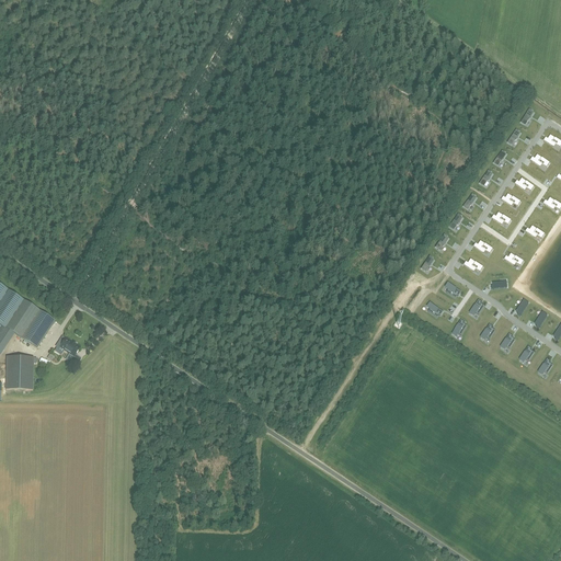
[(529,109),(521,122),(525,124),(528,119),(529,119),(534,113),(530,112),(531,111),(529,109)]
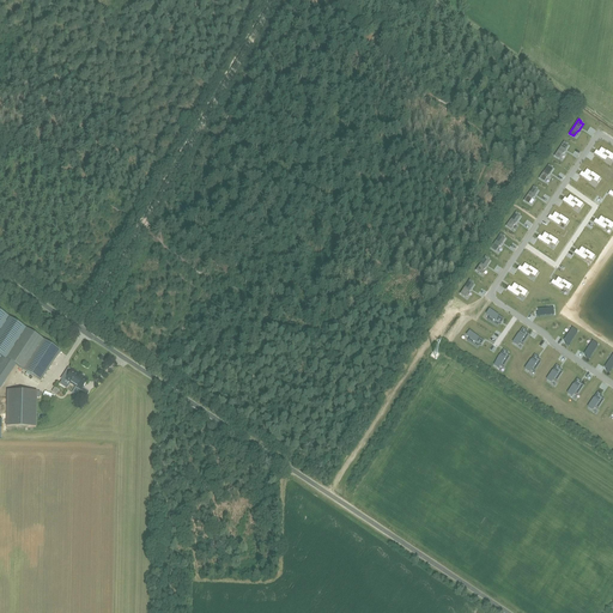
[(564,140),(554,155),(559,158),(563,152),(564,152),(568,146),(565,144),(566,143),(564,140)]
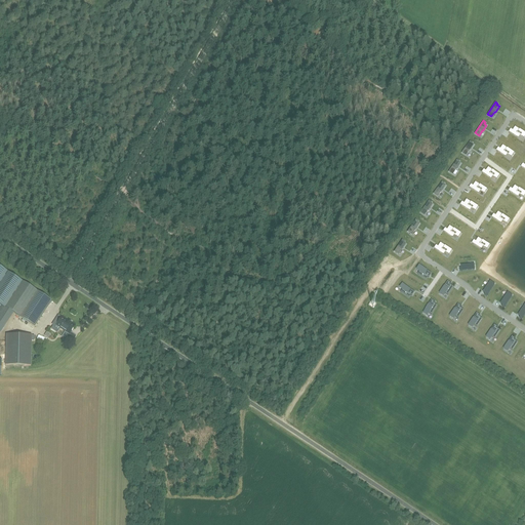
[(511,129),(509,132),(517,137),(519,134),(524,137),(524,135),(524,132),(519,129),(515,126),(513,130),(511,129)]
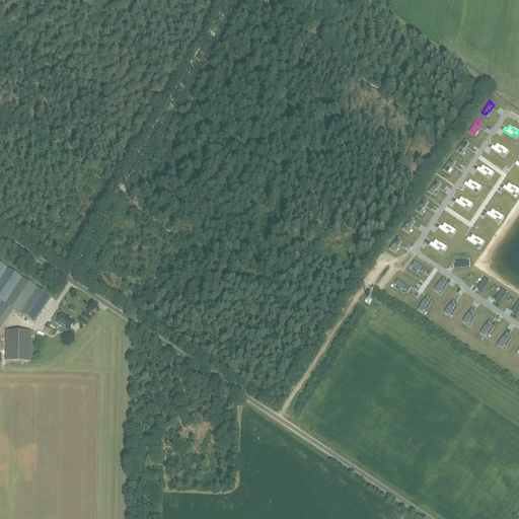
[(464,139),(456,151),(460,153),(463,148),(464,149),(468,143),(466,142),(466,140),(464,139)]
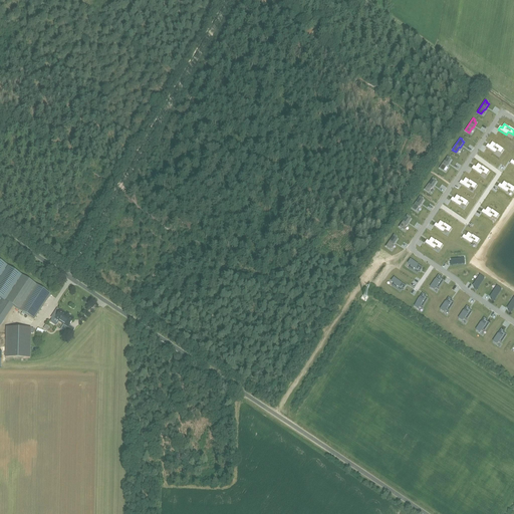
[(488,145),(486,148),(494,153),(496,151),(500,154),(503,150),(496,145),(492,143),(490,146),(488,145)]
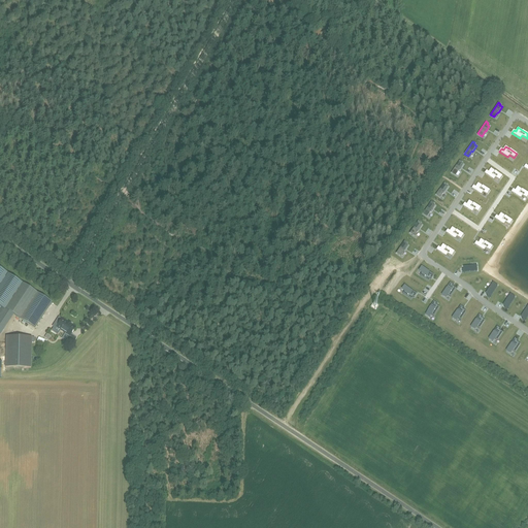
[(460,160),(452,172),(455,175),(459,170),(463,165),(461,163),(462,162),(460,160)]
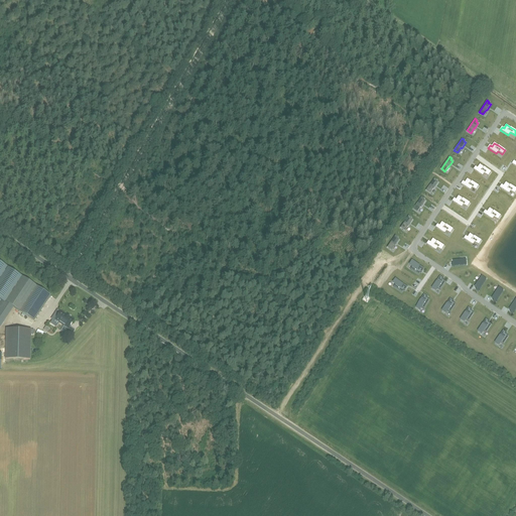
[(476,166),(474,169),(482,175),(483,173),(488,176),(491,172),(484,167),(480,164),(477,168),(476,166)]
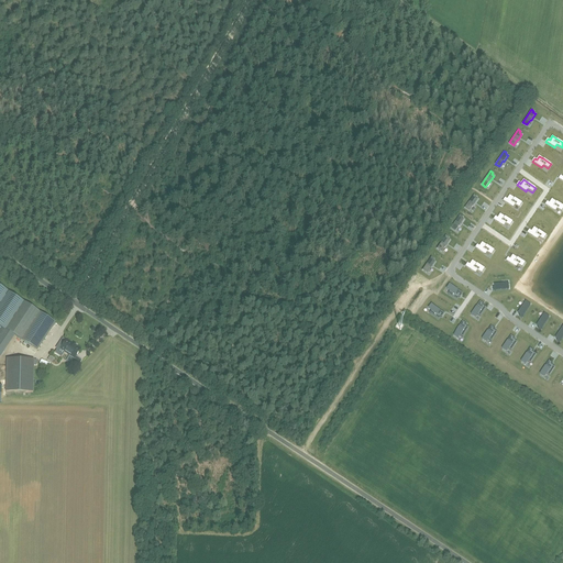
[(474,195),(465,208),(470,210),(473,206),(477,199),(475,198),(476,197),(474,195)]
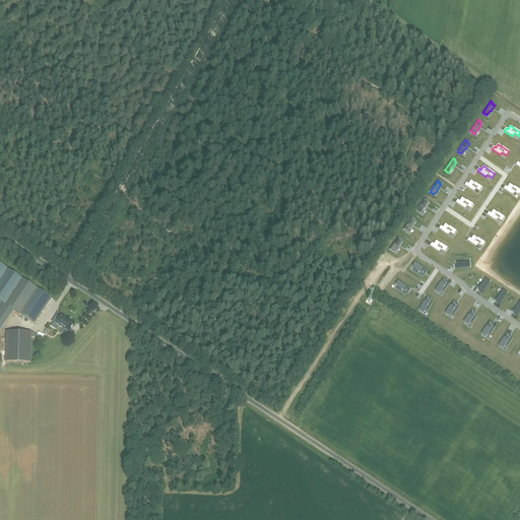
[(466,183),(464,186),(474,192),(475,189),(479,192),(482,187),(475,183),(470,180),(468,184),(466,183)]
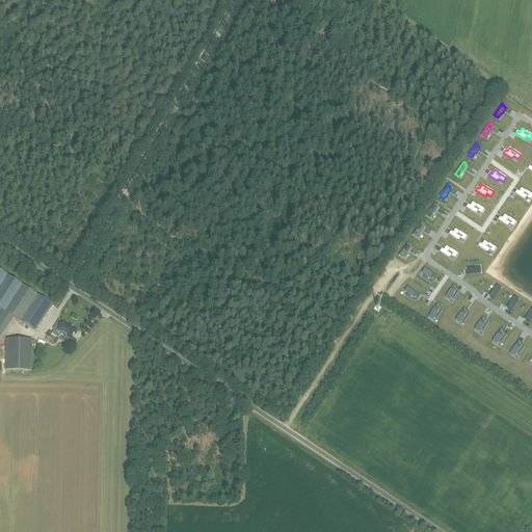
[(517,190),(515,193),(524,200),(526,196),(531,200),(531,196),(531,193),(526,190),(522,188),(520,191),(517,190)]
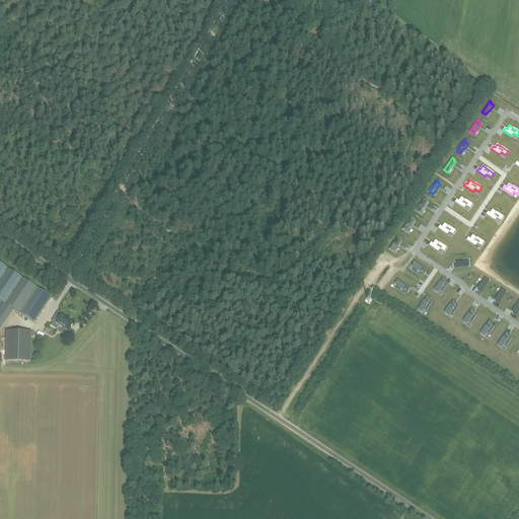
[(457,200),(455,203),(464,209),(466,206),(470,209),(472,204),(465,200),(461,197),(459,201),(457,200)]
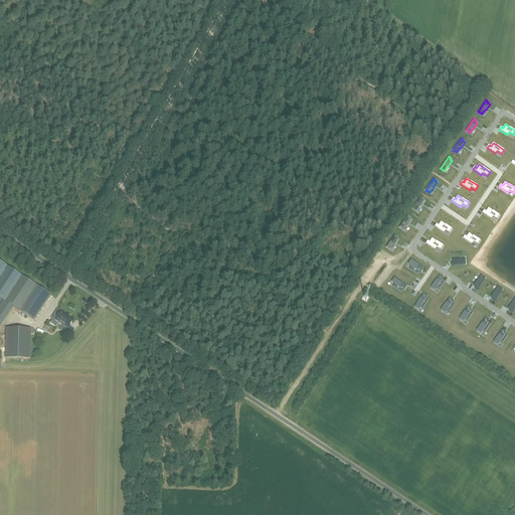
[(420,197),(412,208),(416,211),(419,206),(420,207),(424,201),(422,199),(422,198),(420,197)]
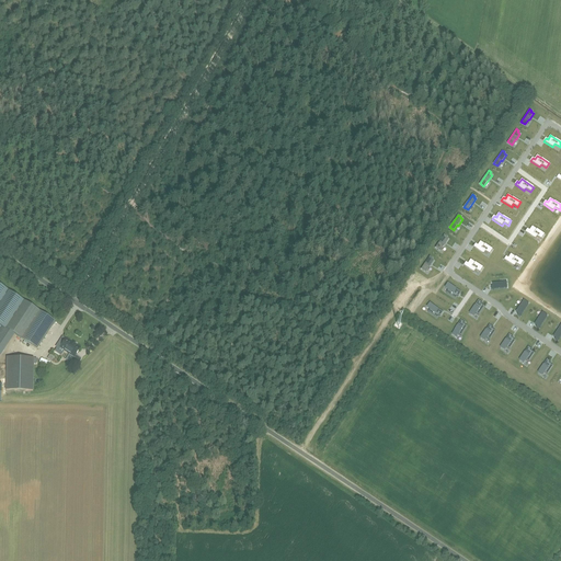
[(527,229),(525,232),(535,238),(536,236),(537,236),(541,239),(545,235),(537,229),(531,227),(529,230),(527,229)]
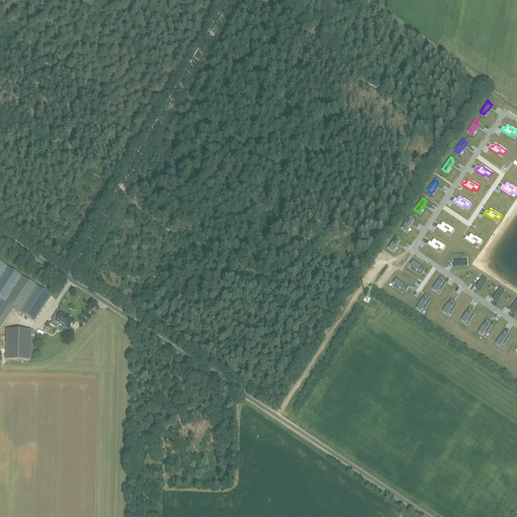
[(409,216),(401,228),(405,230),(408,226),(409,226),(413,220),(411,219),(412,218),(409,216)]
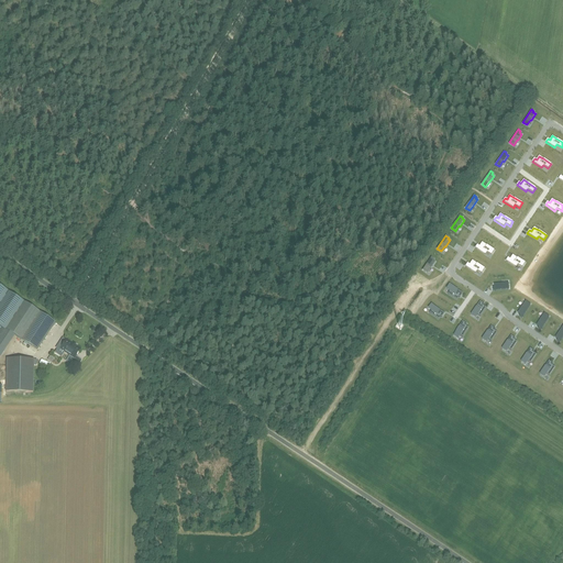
[(477,244),(475,247),(485,254),(487,252),(492,255),(492,254),(495,250),(486,245),(482,242),(482,243),(479,246),(477,244)]
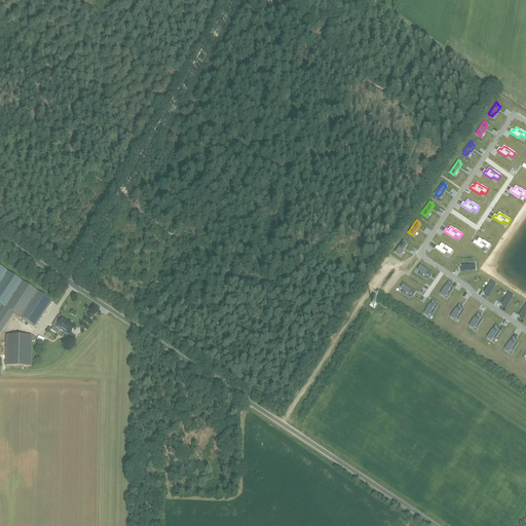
[(475,240),(473,243),(474,245),(481,249),(483,247),(488,250),(491,246),(483,240),(479,238),(477,241),(476,241),(475,240)]
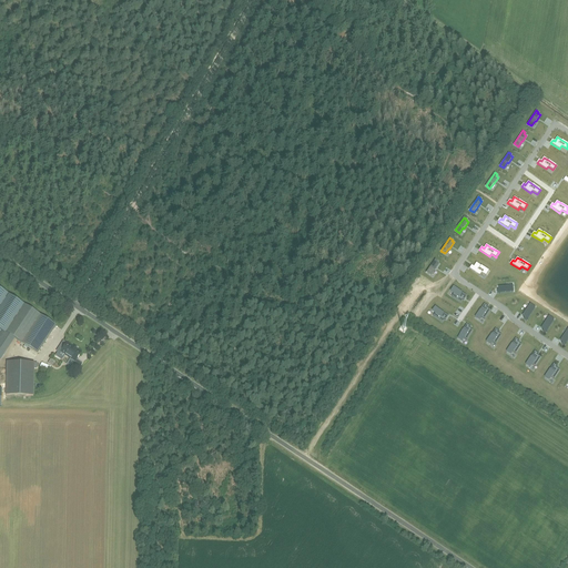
[(435,260),(426,273),(430,275),(434,270),(434,271),(439,264),(436,262),(437,261),(435,260)]
